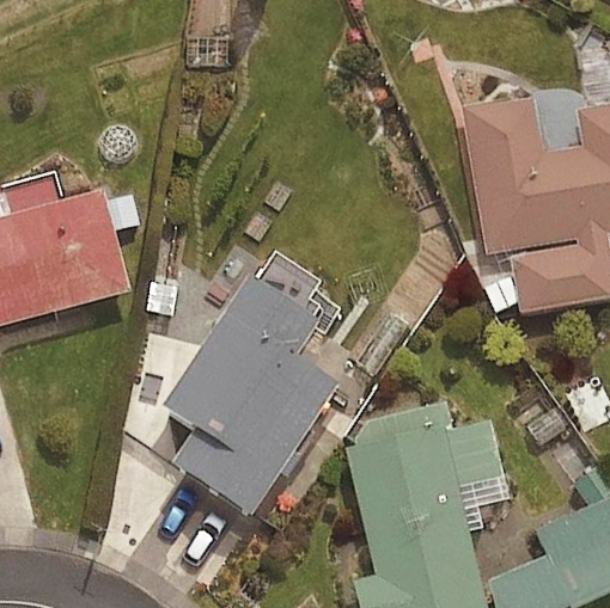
[(538,94),(462,108),(486,256),(511,251),(520,312),(609,296),(609,234),(609,99),(584,105),(590,143),(547,151),(538,94)]
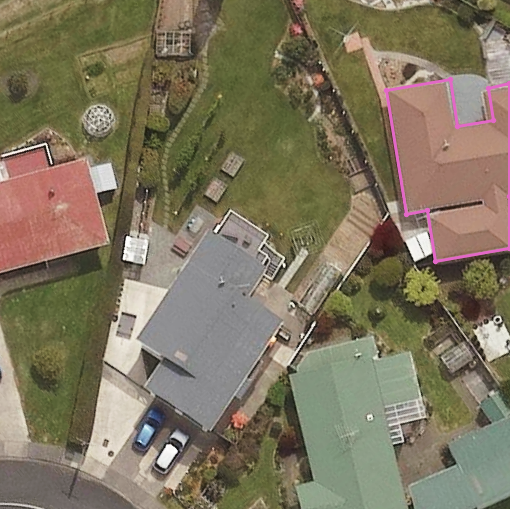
[(87,160),(0,183),(0,273),(109,244),(87,160)]
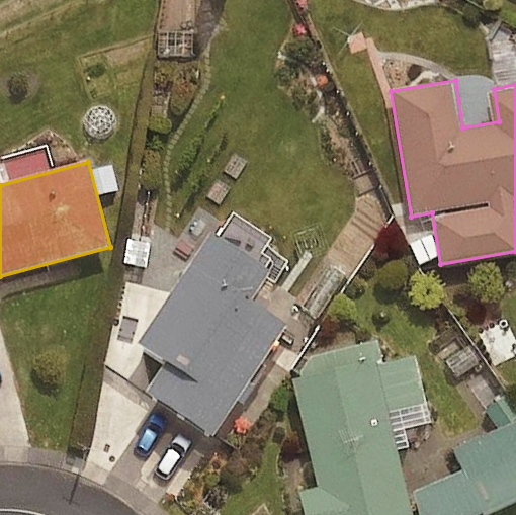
[(210,235),(139,344),(163,360),(142,394),(210,439),(285,325),(249,301),(268,273),(210,235)]
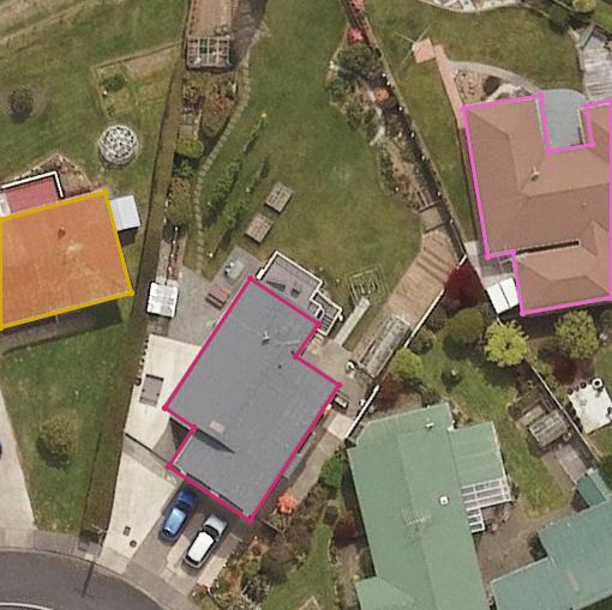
[(173,346),(148,343),(137,417),(161,421),(173,346)]
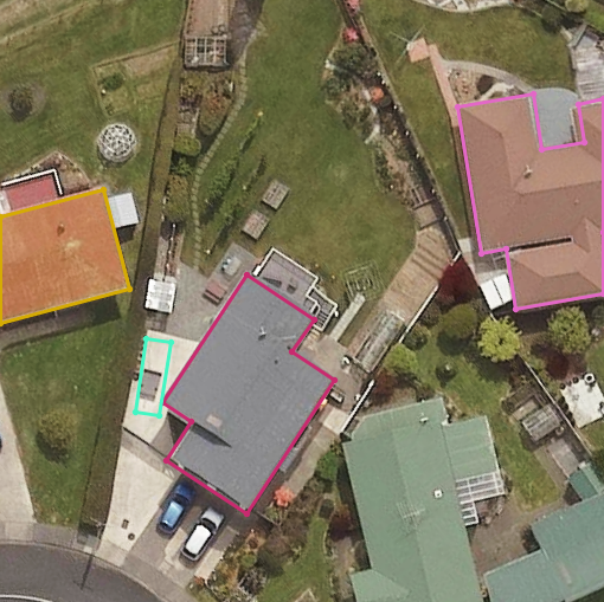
[(482,601),(441,424),(341,447),(372,571),(352,576),(358,601),(482,601)]
